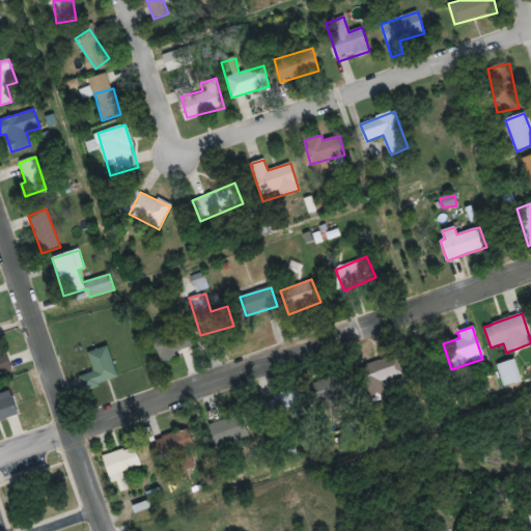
[(164,363),(178,358),(176,353),(194,346),(187,328),(155,340),(164,363)]
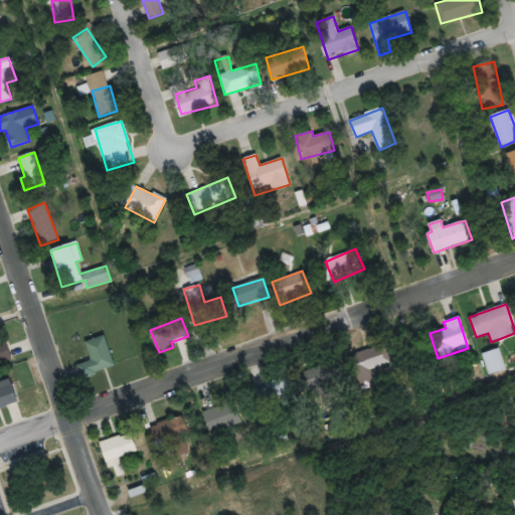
[(77,366),(82,379),(116,366),(104,335),(86,342),(92,360),(77,366)]
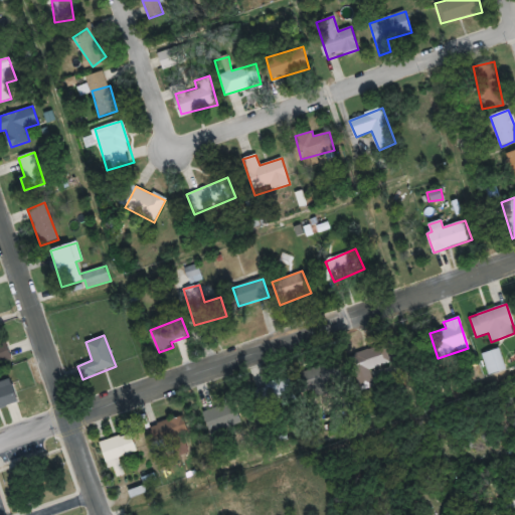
[(0,363),(12,360),(6,338),(0,339),(0,363)]
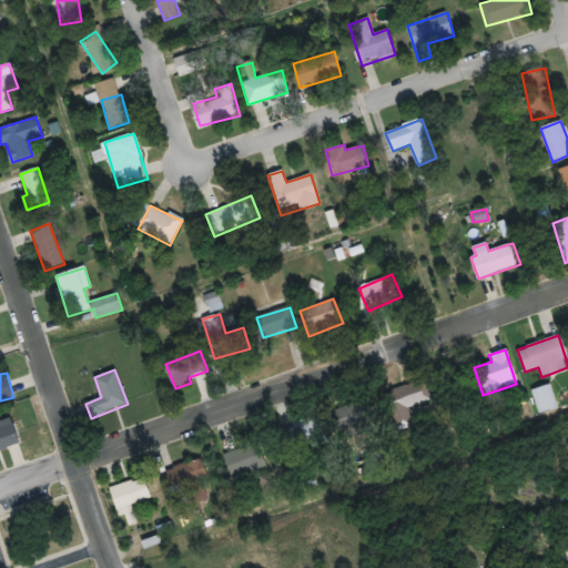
[(389,391),(394,411),(428,402),(424,383),(389,391)]
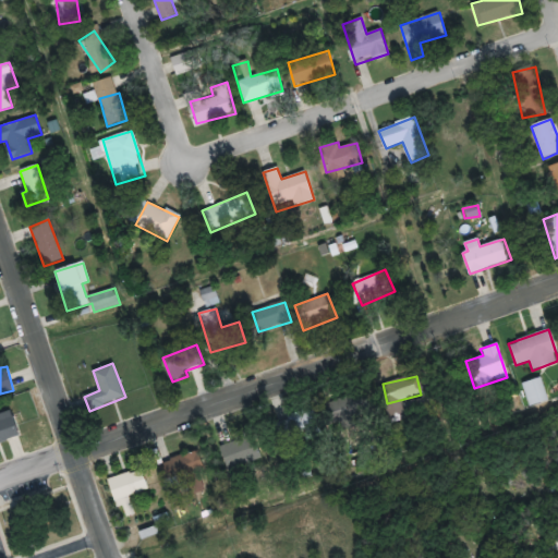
[(526,404),(547,403),(545,380),(524,381),(526,404)]
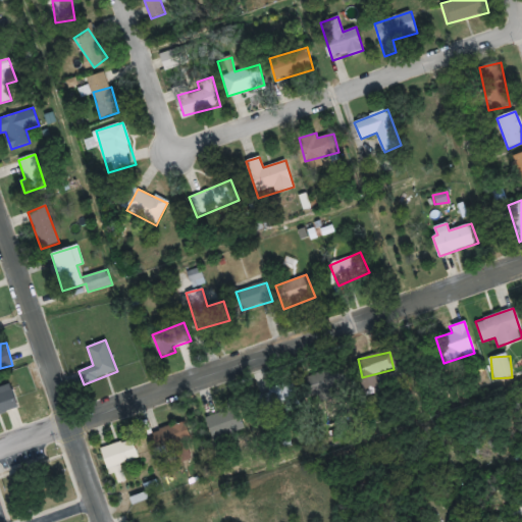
[(320,372),(316,390),(337,396),(341,377),(320,372)]
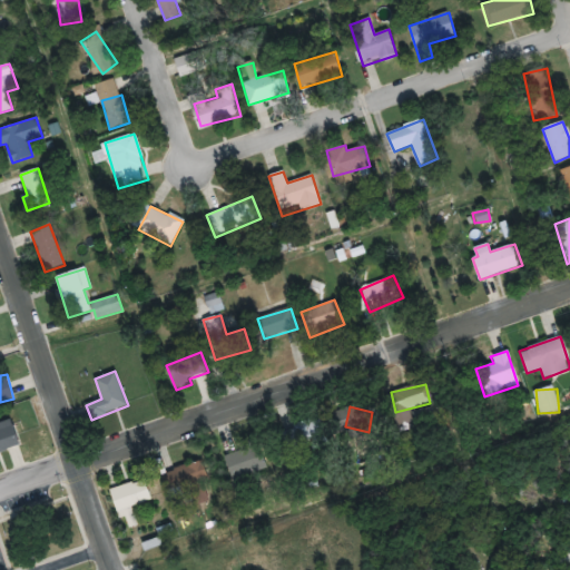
[(327,444),(320,416),(284,426),(292,454),(327,444)]
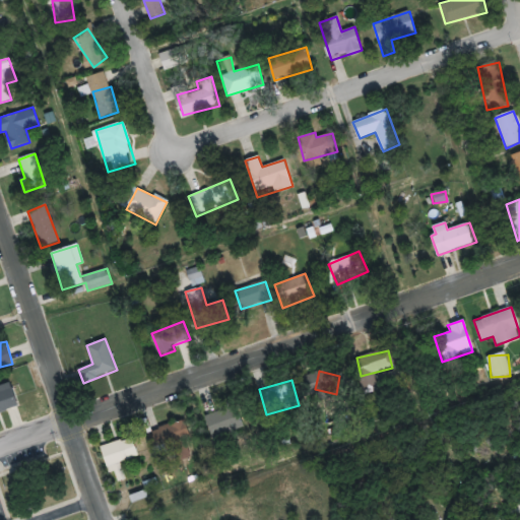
[(0,386),(0,412),(19,406),(11,382),(0,386)]
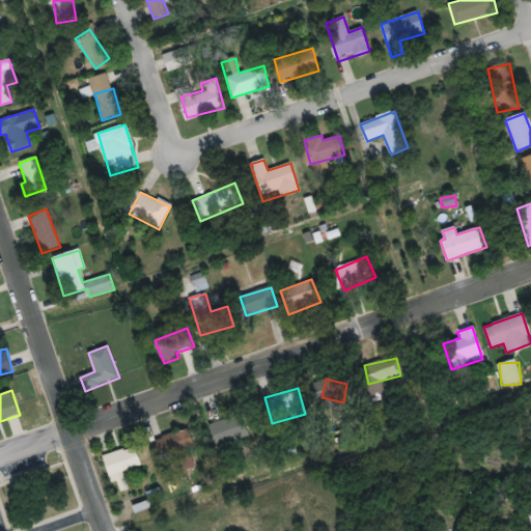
[(214,427),(221,446),(250,437),(243,417),(214,427)]
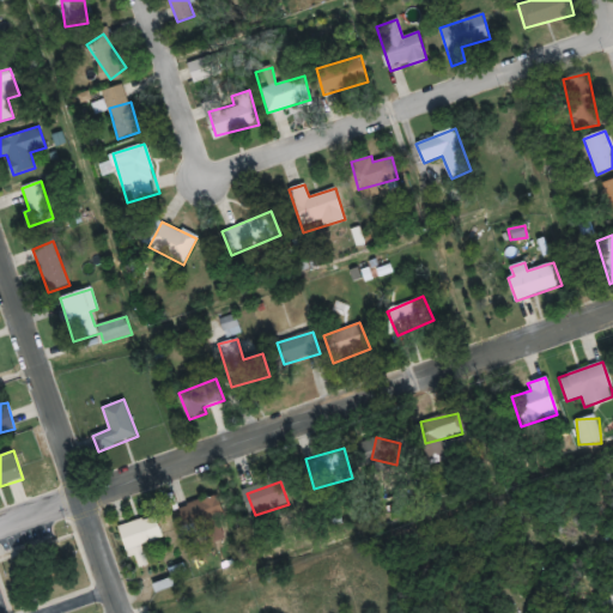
[(183,533),(226,516),(218,495),(176,510),(183,533)]
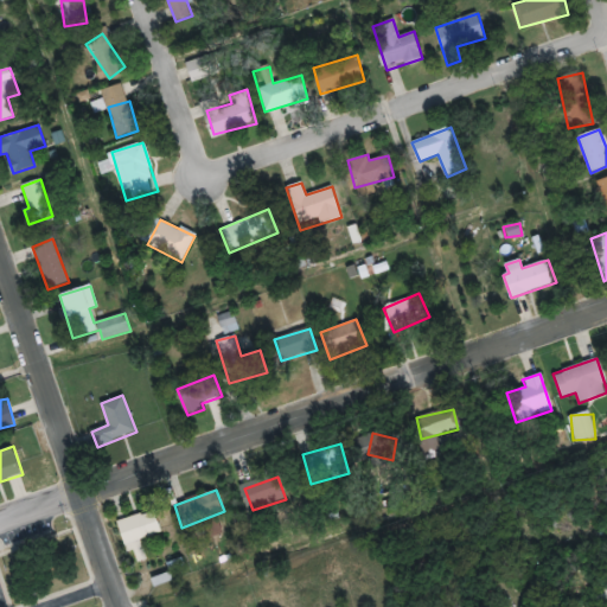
[(128,553),(142,548),(140,540),(163,532),(154,509),(117,523),(128,553)]
